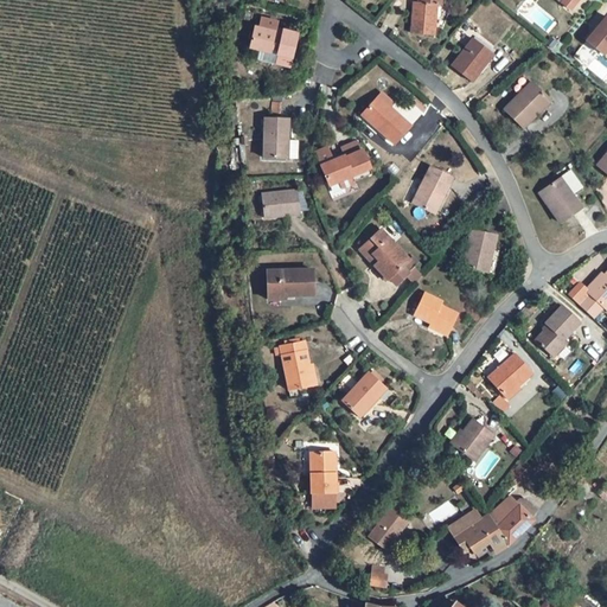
[(419,0),(419,2),(415,2),(411,33),(434,36),(436,5),(441,5),(441,0),(419,0)]
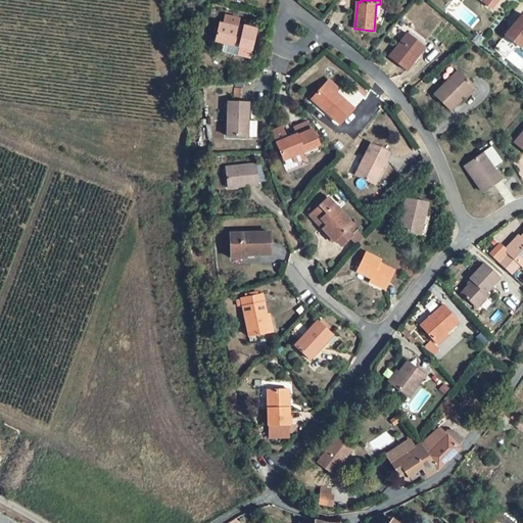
[(485,0),(484,2),(492,8),(498,0),(485,0)]
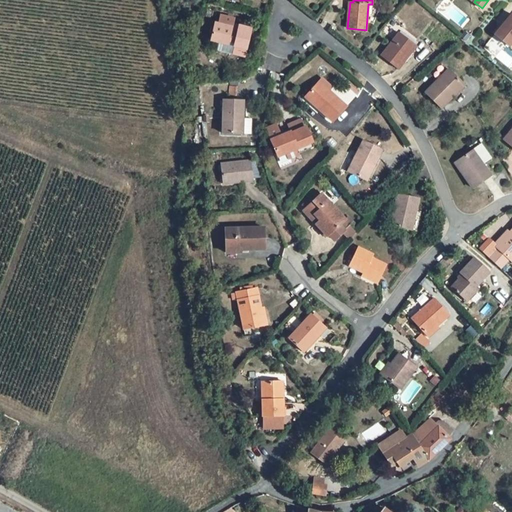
[(511,14),(495,35),(509,46),(511,42),(511,14)]
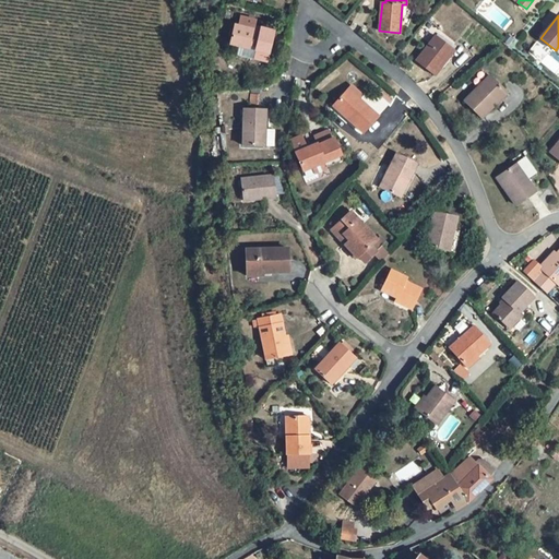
[(235,25),(230,44),(239,46),(249,48),(247,57),(266,62),(274,31),(256,26),(254,30),(235,25)]
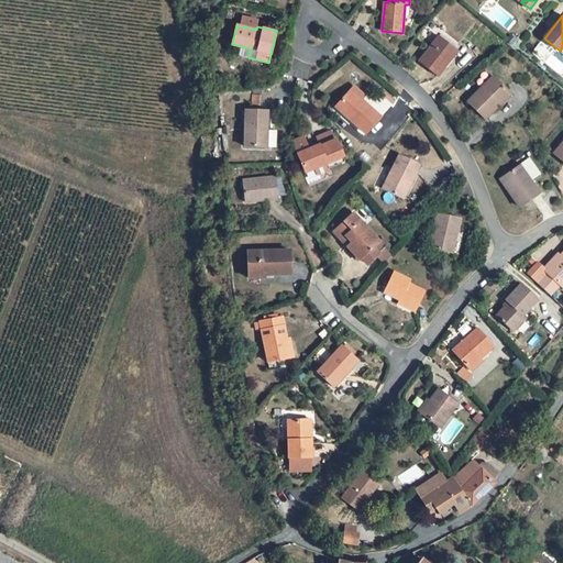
[(457,51),(439,36),(419,62),(438,76),(457,51)]
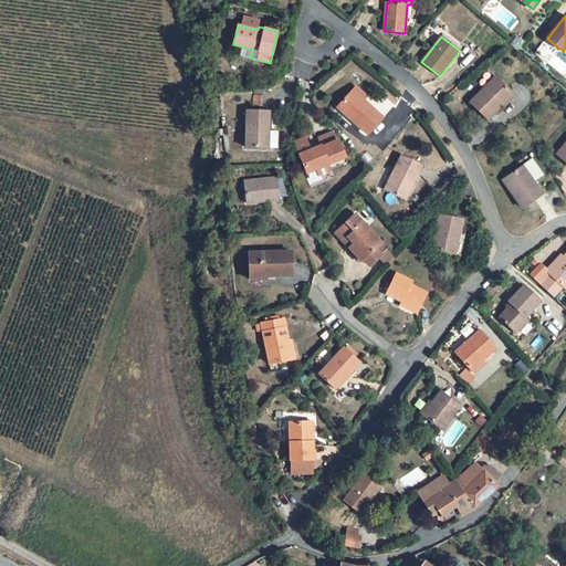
[(252,49),(242,46),(240,54),(250,58),(252,49)]
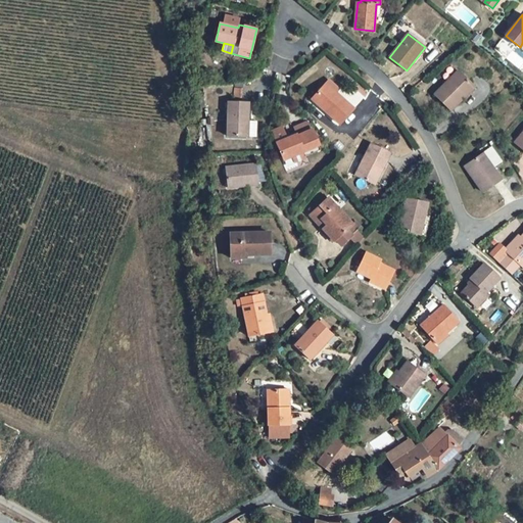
[(463,99),(474,87),(459,70),(452,78),(448,75),(443,80),(446,83),(434,94),(450,110),(463,99)]
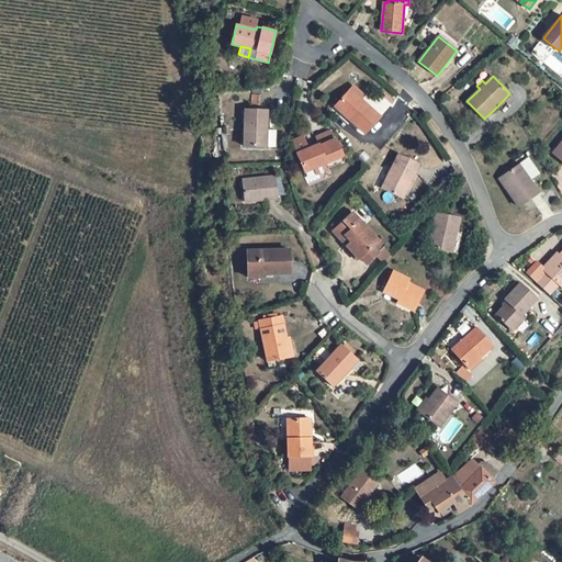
[(364,96),(353,86),(350,89),(361,99),(364,96)]
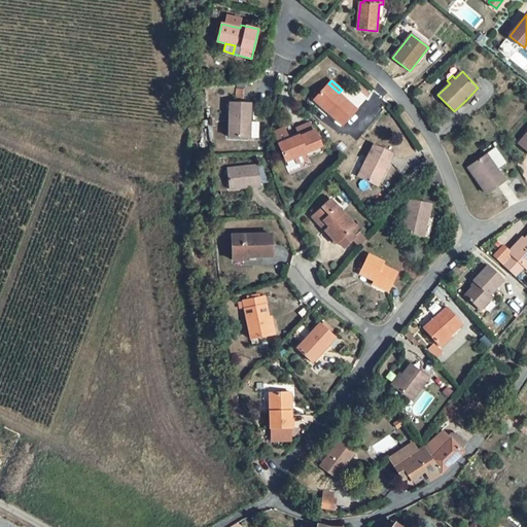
[(339,93),(328,83),(315,98),(327,109),(328,107),(332,110),(329,113),(343,125),(356,109),(346,100),(339,93)]
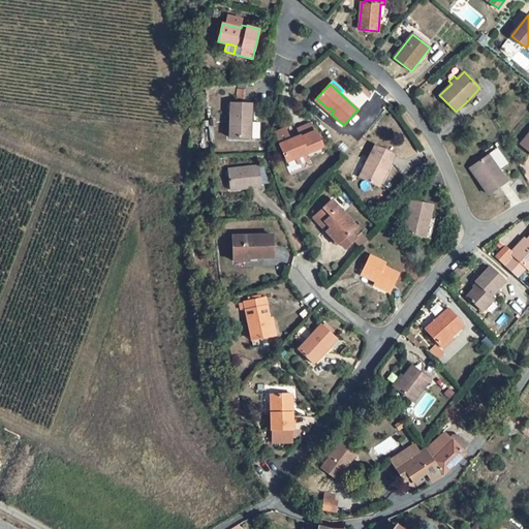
[(483,90),(479,88),(468,100),(470,102),(483,90)]
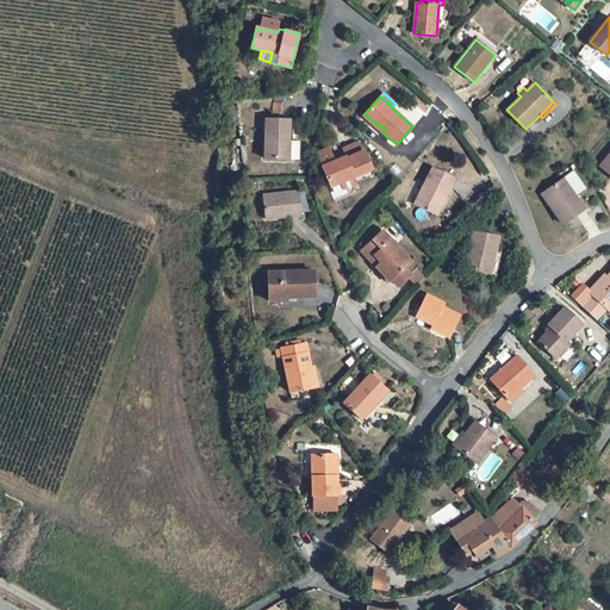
[(412,103),(400,116),(412,126),(425,113),(412,103)]
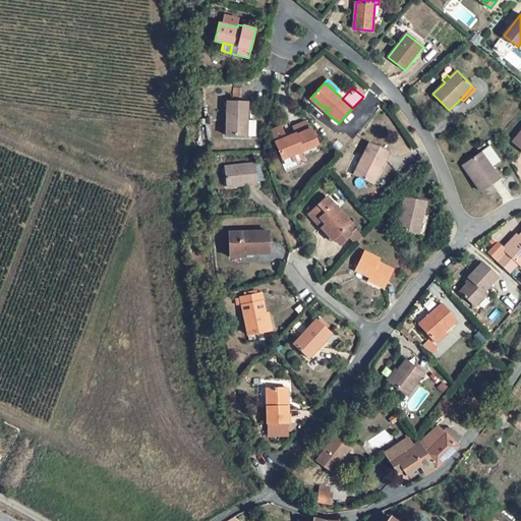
[(248,102),(228,102),(227,135),(255,136),(255,120),(247,120),(248,102)]
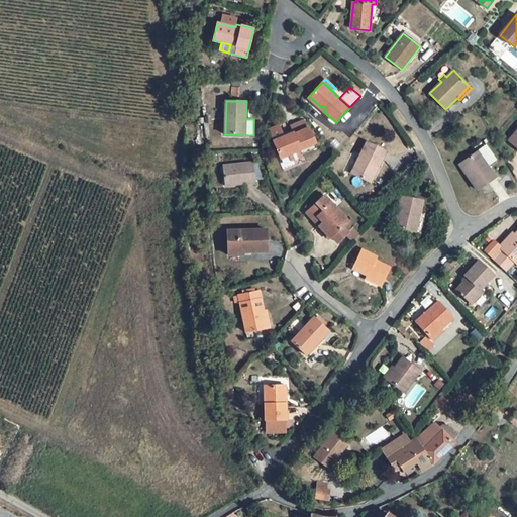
[(317,148),(309,128),(294,134),(293,133),(284,137),(279,125),(270,129),(275,141),(281,158),(290,153),(293,160),(303,156),(302,154),(317,148)]
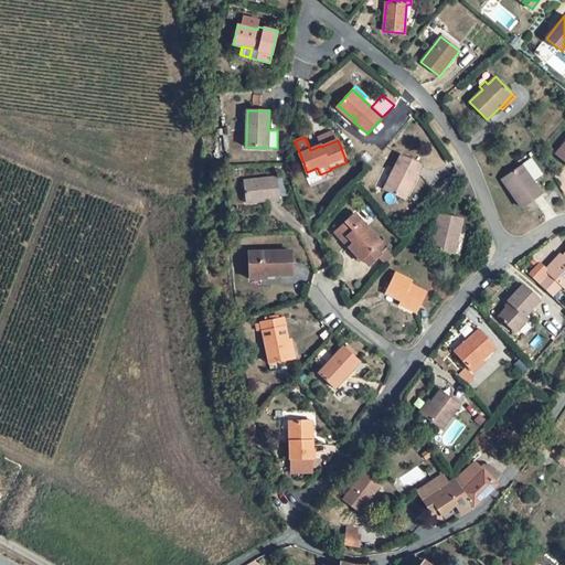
[(564,142),(555,153),(564,161),(564,142)]
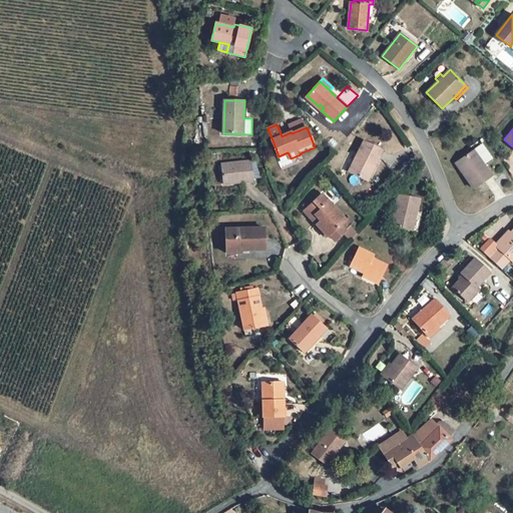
[(383,149),(365,140),(349,171),(366,180),(373,164),(375,165),(383,149)]
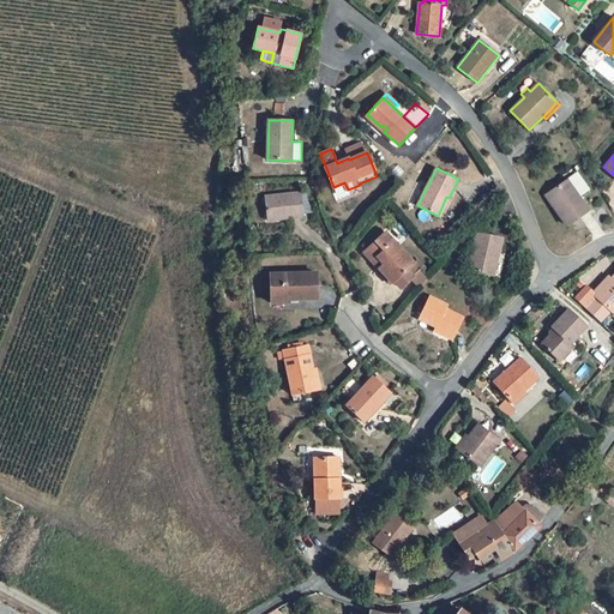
[(577,173),(566,180),(578,196),(589,188),(577,173)]
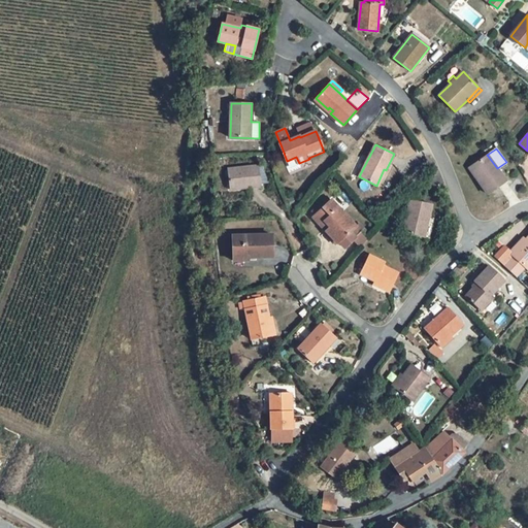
[(497,168),(487,155),(469,167),(488,194),(506,182),(497,168)]
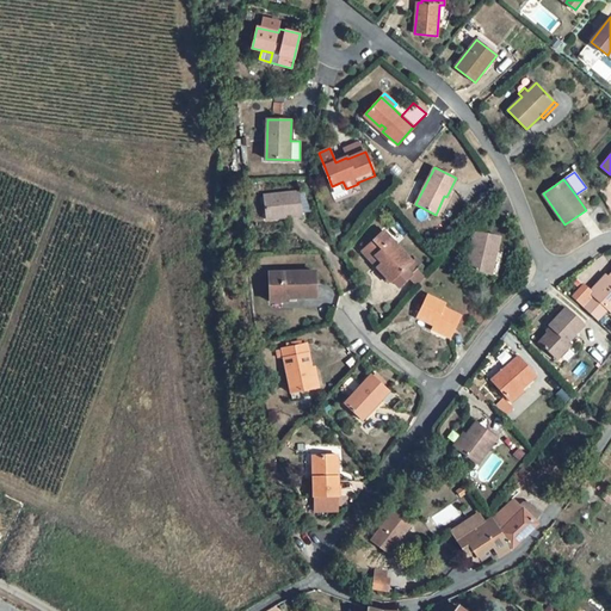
[(301,198),(300,192),(264,196),(266,218),(302,215),(302,208),(301,198)]
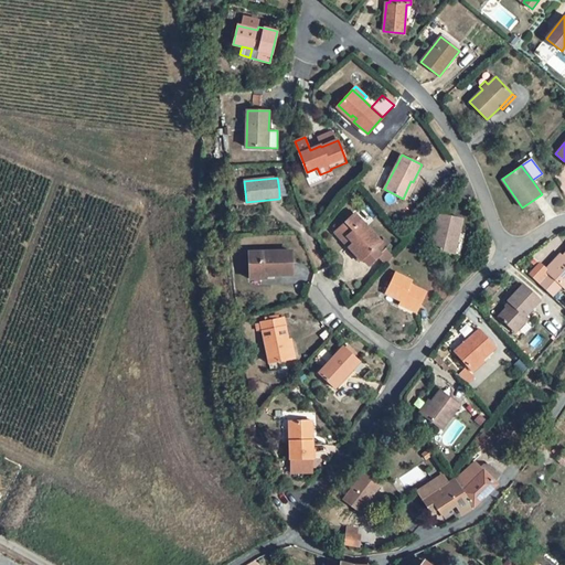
[(413,182),(411,181),(403,199),(405,200),(413,182)]
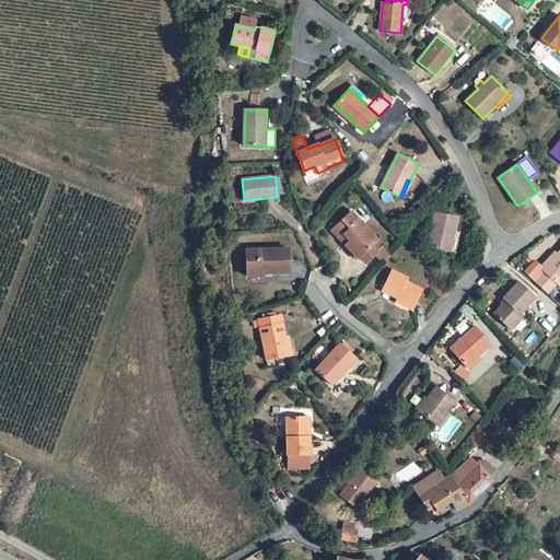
[(385,247),(388,244),(381,236),(377,240),(351,211),(349,213),(346,210),(336,219),(337,219),(331,224),(335,228),(331,230),(346,244),(358,258),(360,257),(364,263),(374,254),(383,261),(391,253),(385,247)]
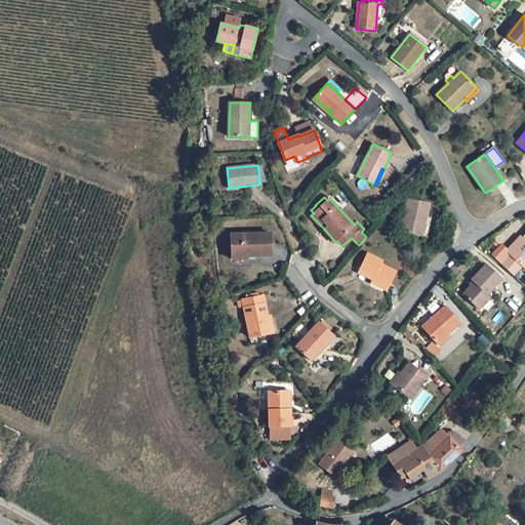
[(430,203),(408,198),(401,231),(427,237),(432,216),(427,215),(430,203)]
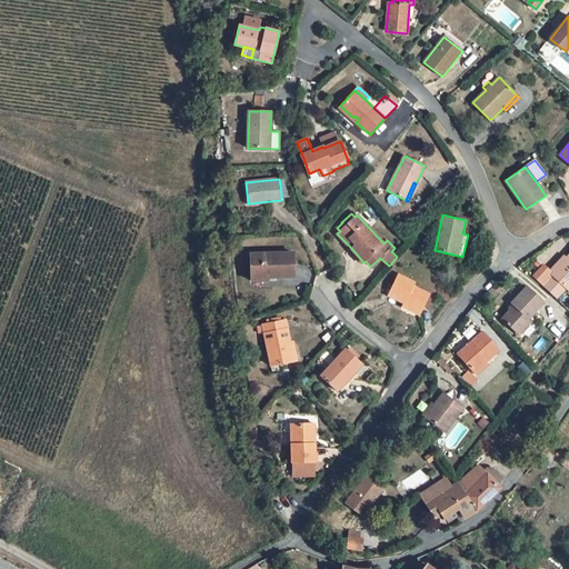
[(295,277),(293,253),(251,255),(251,275),(267,273),(267,278),(295,277)]
